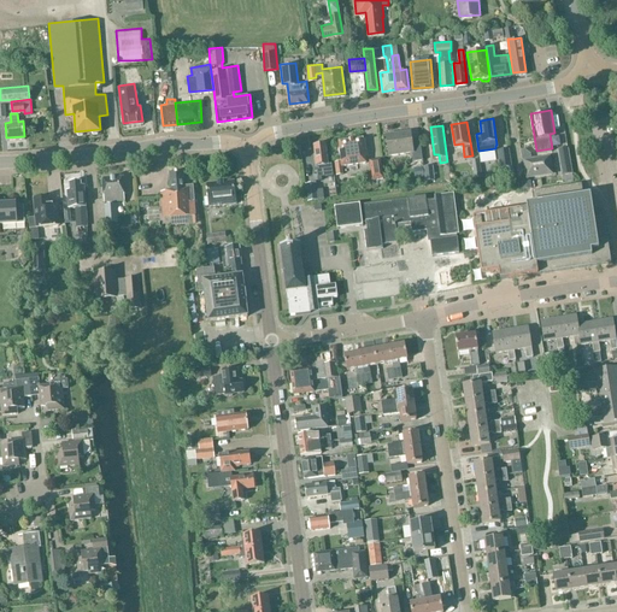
[(410,129),(386,133),(389,153),(412,149),(413,159),(423,158),(419,137),(411,139),(410,129)]
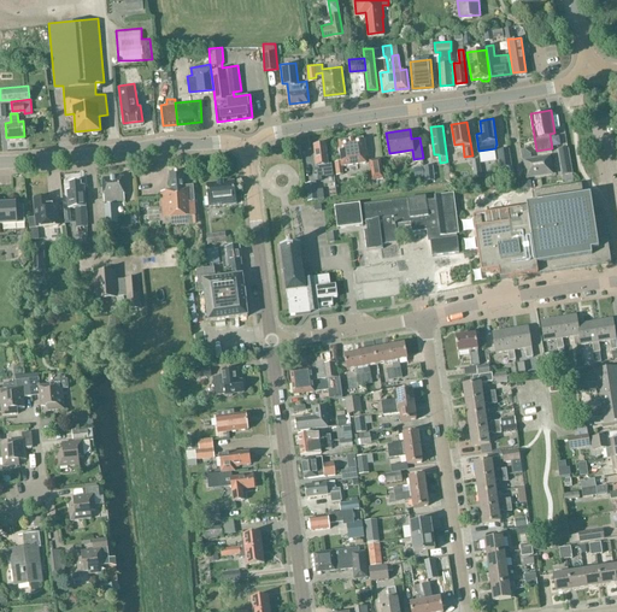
[(365,158),(363,136),(339,139),(341,152),(342,152),(342,159),(341,158),(334,159),(336,172),(344,171),(342,162),(365,158)]
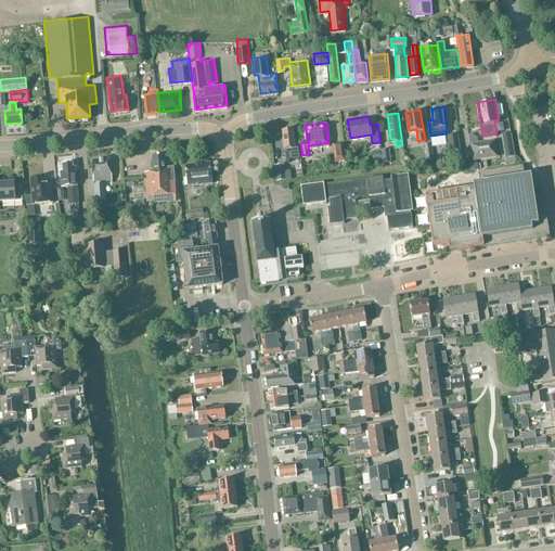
[(295,145),(293,127),(282,128),(284,146),(286,159),(289,159),(288,156),(293,156),(292,145),(295,145)]
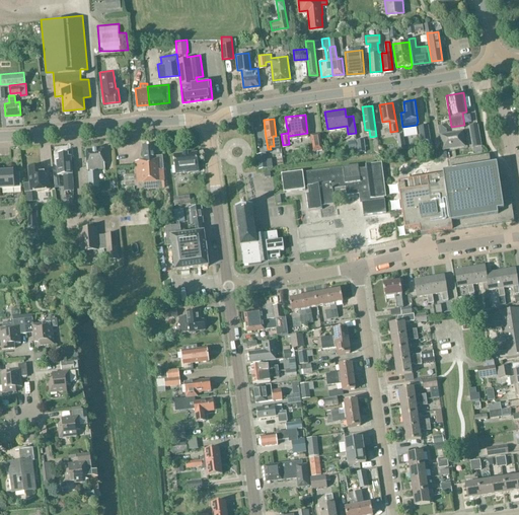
[(431,138),(428,122),(418,124),(421,139),(431,138)]
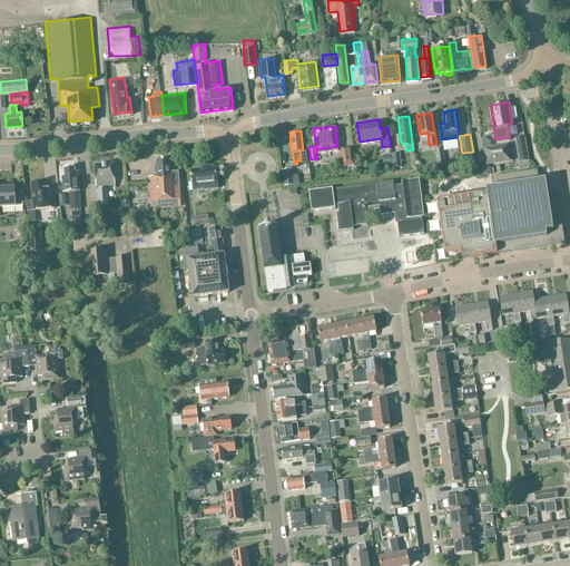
[(529,157),(526,134),(514,135),(519,158),(529,157)]
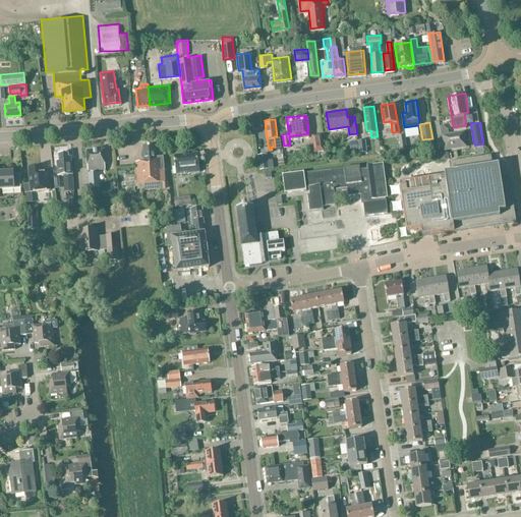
[(463,130),(443,134),(445,148),(466,144),(463,130)]
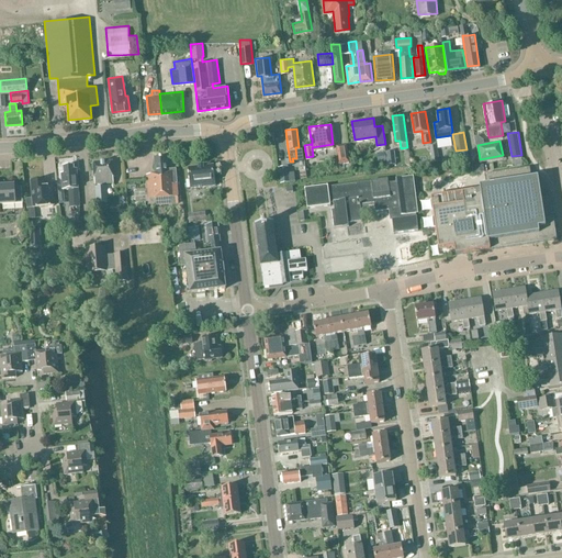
[(348,160),(346,143),(336,144),(338,162),(348,160)]
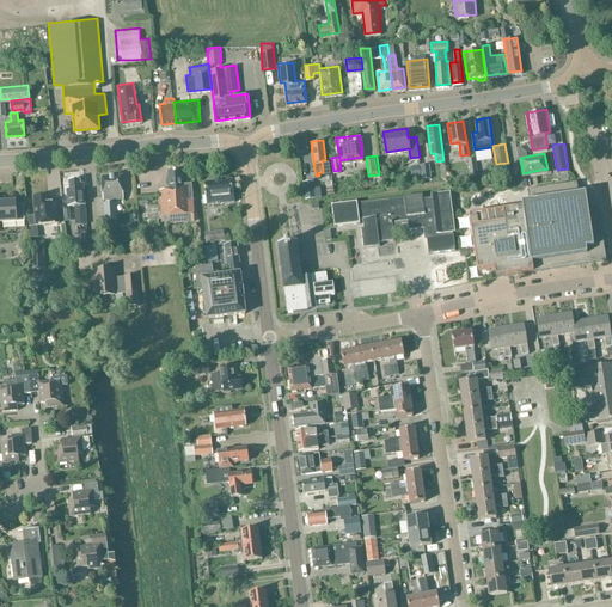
[(429,161),(420,163),(422,177),(430,176),(429,161)]
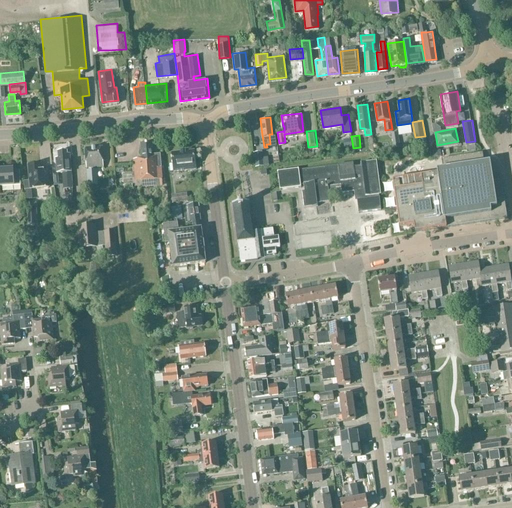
[(152,151),(152,140),(140,141),(142,155),(133,156),(135,178),(162,176),(160,151),(152,151)]
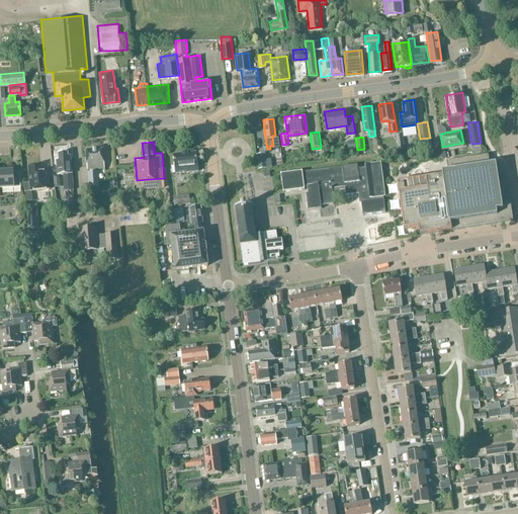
[(104,166),(103,146),(86,148),(87,167),(104,166)]
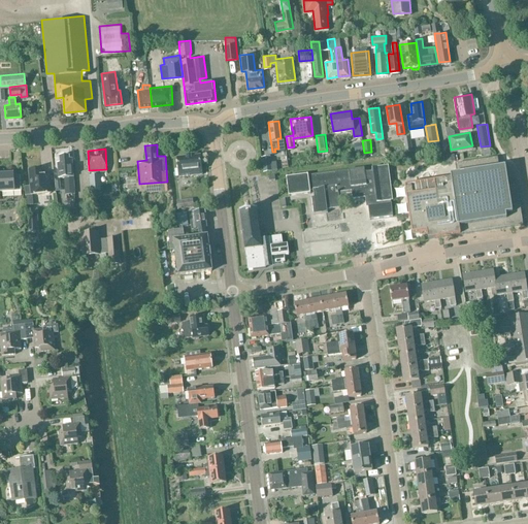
[(58,161),(59,175),(64,175),(66,192),(75,192),(72,157),(69,157),(69,154),(60,155),(60,161),(58,161)]
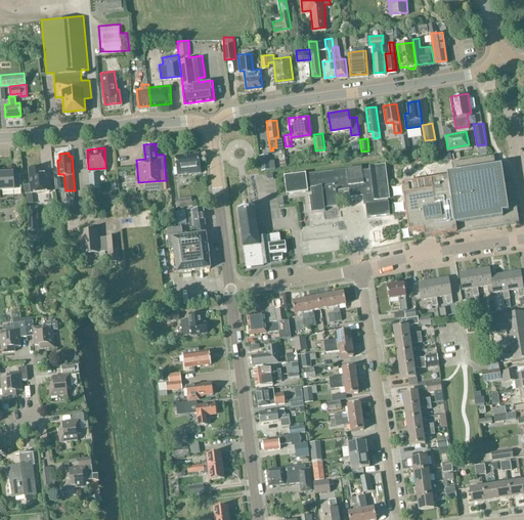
[(201,170),(199,153),(176,155),(178,173),(201,170)]
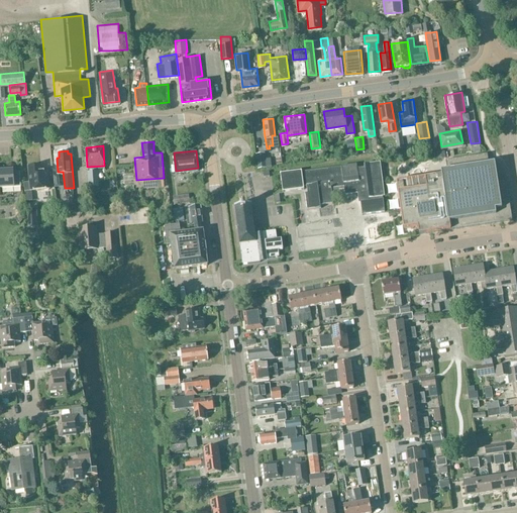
[(265,150),(255,151),(257,166),(266,165),(265,150)]
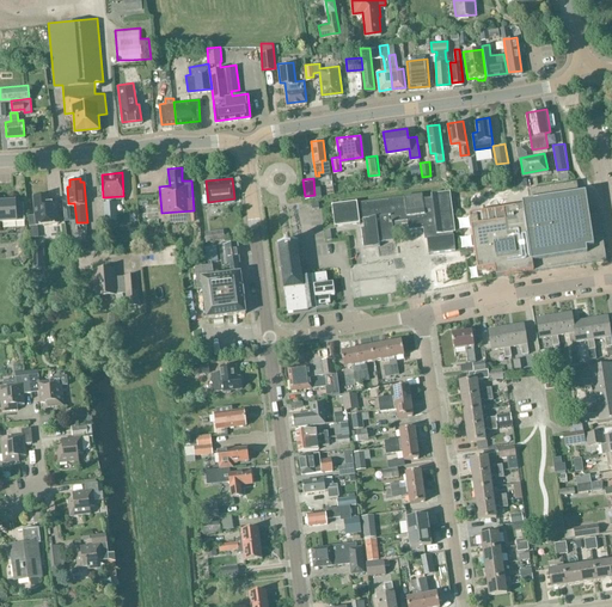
[(577,190),(576,179),(527,186),(528,198),(521,200),(522,204),(469,212),(477,268),(495,265),(496,274),(505,273),(606,257),(599,210),(588,212),(585,190),(577,190)]
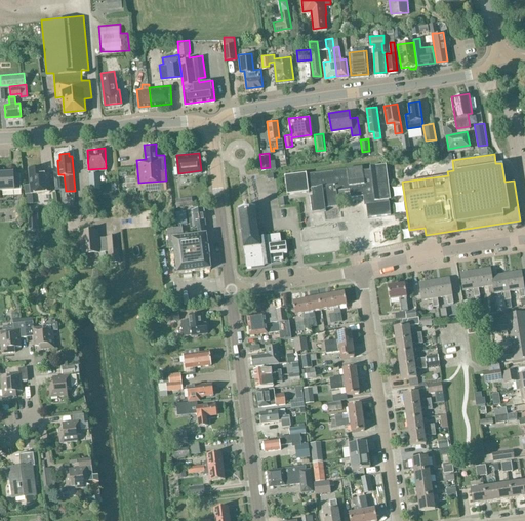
[(368,213),(393,211),(386,162),(369,164),(370,167),(363,168),(362,164),(347,166),(307,171),(284,173),(286,192),(309,190),(308,187),(311,186),(312,193),(310,193),(312,210),(326,208),(325,205),(338,204),(336,189),(350,187),(351,195),(366,193),(368,213)]
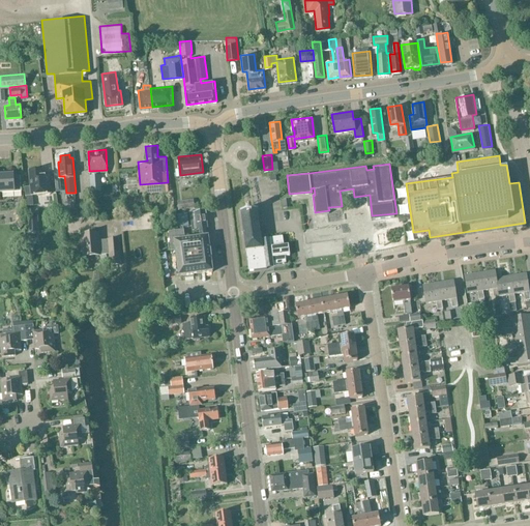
[(42,167),(29,169),(30,184),(24,185),(25,195),(45,193),(43,183),(42,167)]
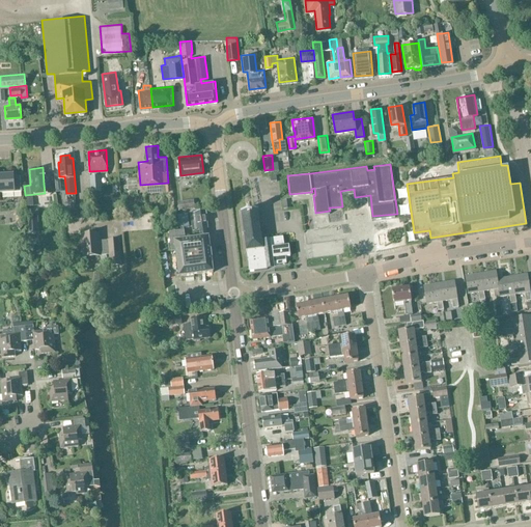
[(0,194),(0,195),(0,193),(0,190),(22,189),(21,174),(18,175),(17,176),(14,176),(12,172),(0,173),(0,194)]
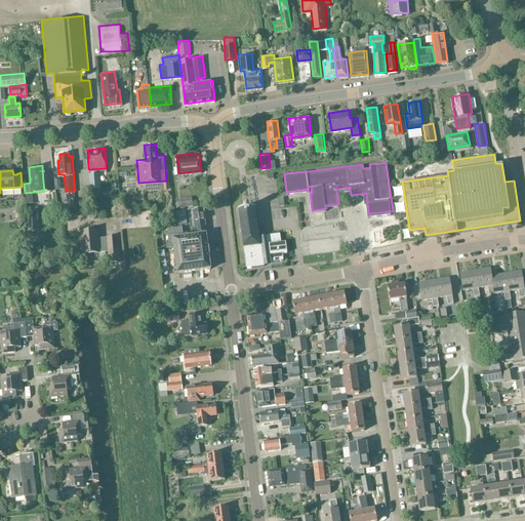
[(99,188),(98,171),(88,171),(89,188),(99,188)]
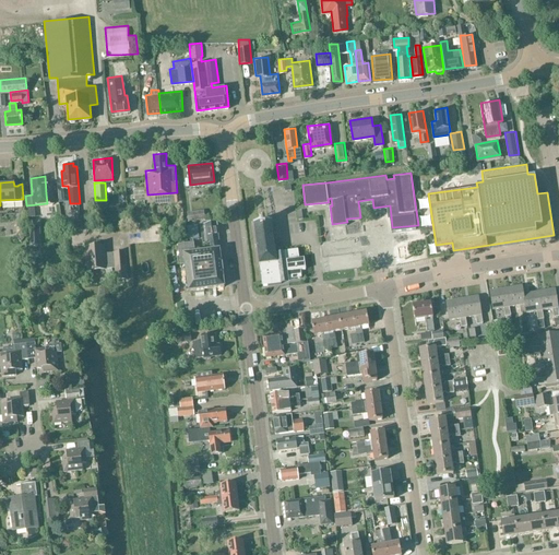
[(204,208),(187,210),(188,219),(205,216),(204,208)]
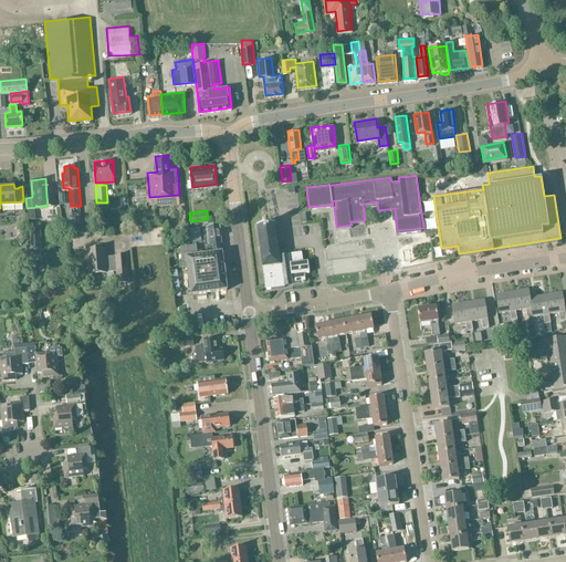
[(280,253),(275,220),(258,222),(265,287),(293,283),(292,280),(306,278),(305,270),(310,270),(307,259),(303,259),(302,249),(287,251),(287,252),(280,253)]
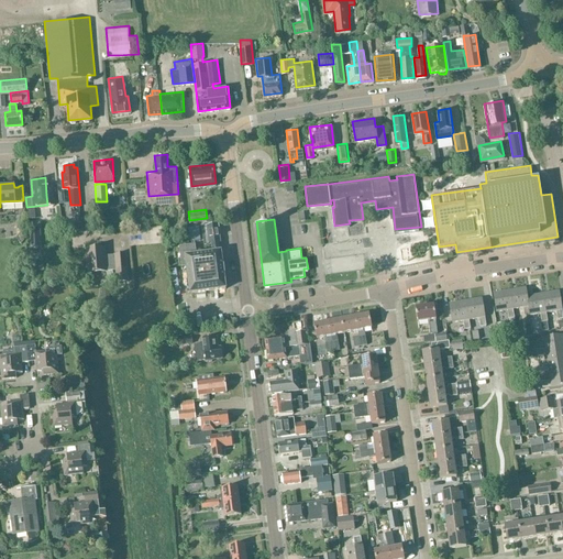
[(211,241),(218,240),(220,240),(218,221),(208,222),(210,241),(211,241)]
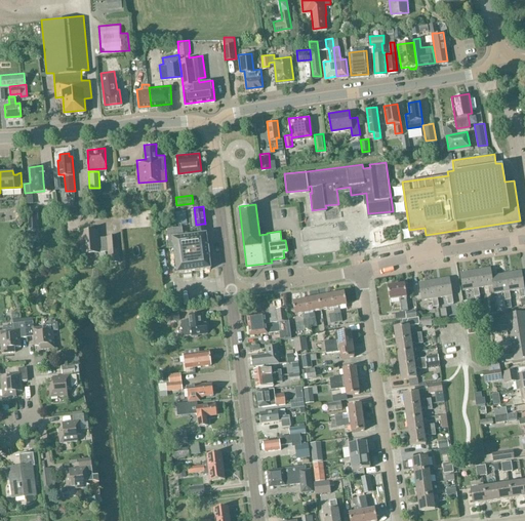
[(38,228),(37,207),(27,208),(28,228),(38,228)]
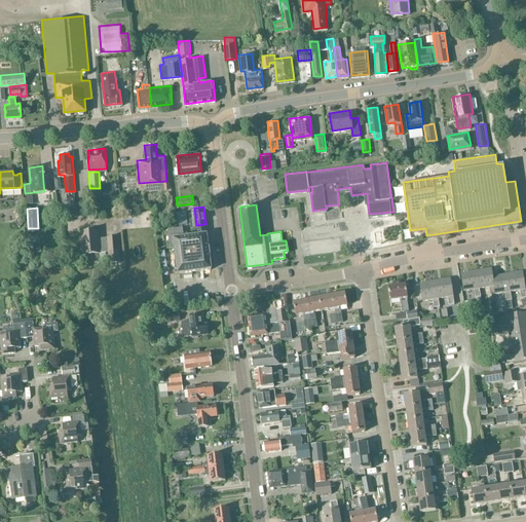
[(205,232),(199,233),(180,235),(180,233),(183,232),(182,226),(167,228),(171,247),(175,246),(178,271),(211,267),(207,232),(205,232)]
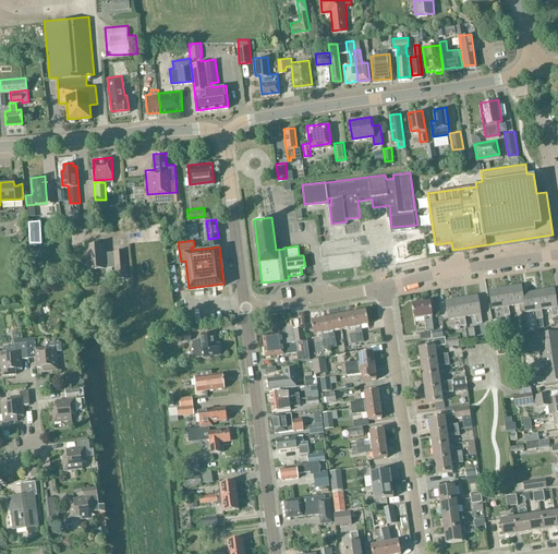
[(126,276),(124,249),(113,250),(113,253),(104,253),(104,242),(86,244),(88,267),(105,266),(105,265),(114,264),(116,277),(126,276)]
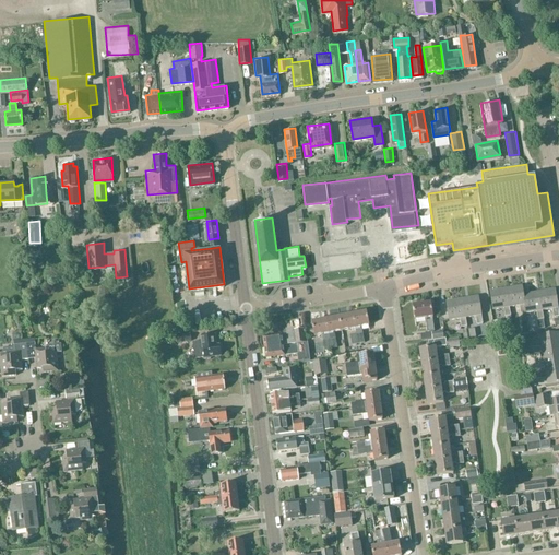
[(526,310),(523,292),(522,283),(506,285),(509,304),(520,303),(521,311),(526,310)]
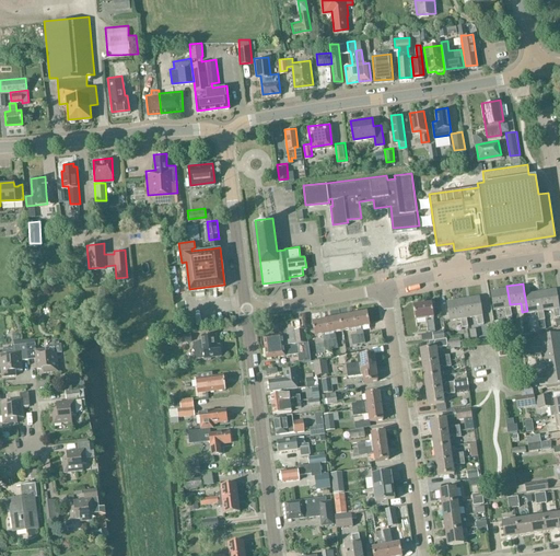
[(511,313),(510,304),(506,286),(491,289),(493,308),(504,305),(505,314),(511,313)]
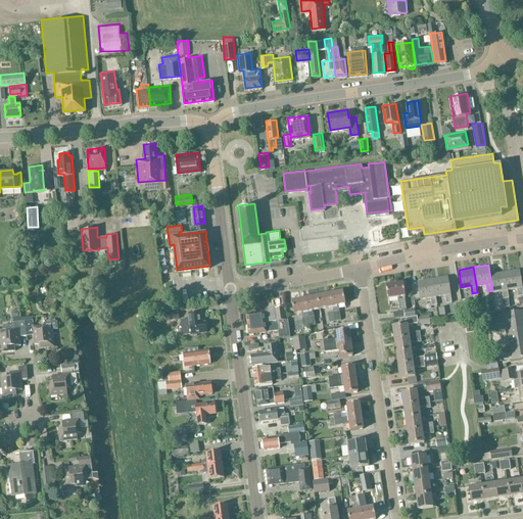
[(519,268),(505,270),(507,287),(517,286),(518,294),(522,292),(522,285),(519,268)]
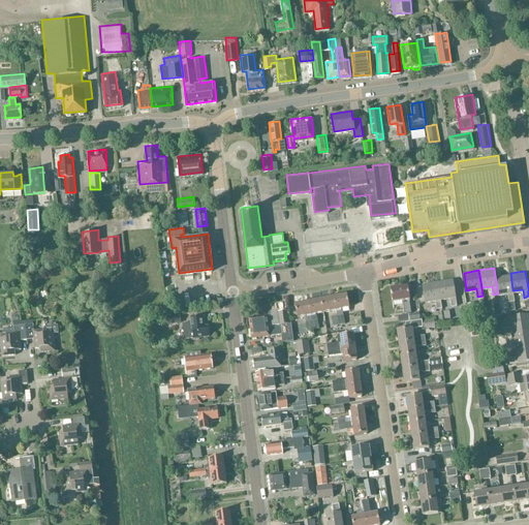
[(512,290),(510,273),(495,276),(498,294),(507,291),(509,300),(515,299),(512,290)]
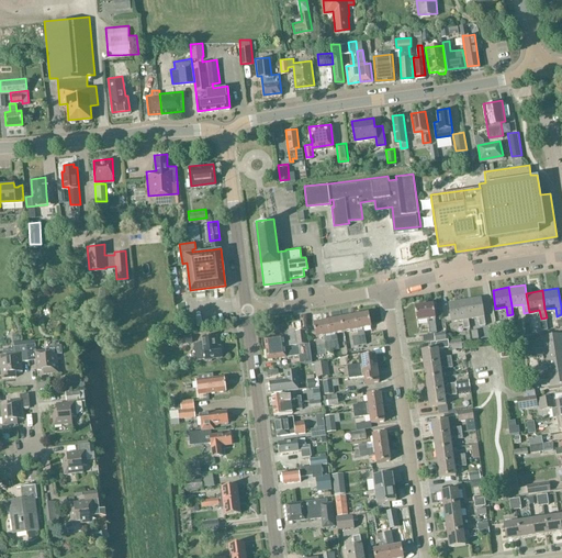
[(481,296),(464,298),(468,316),(478,314),(480,323),(485,322),(481,296)]
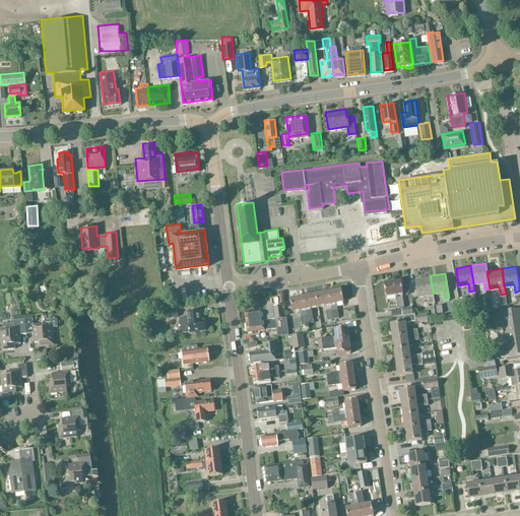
[(434,301),(433,293),(430,275),(415,278),(417,295),(428,294),(429,302),(434,301)]
